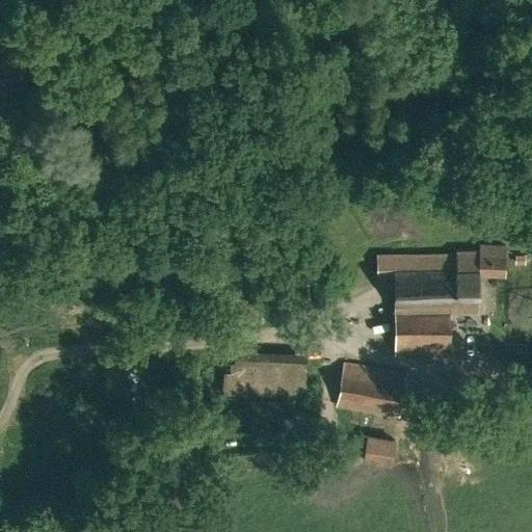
[(377,273),(394,273),(394,352),(449,352),(449,311),(478,311),(478,272),(504,272),(504,244),(479,244),(479,249),(455,249),(455,253),(377,253),(377,273)]
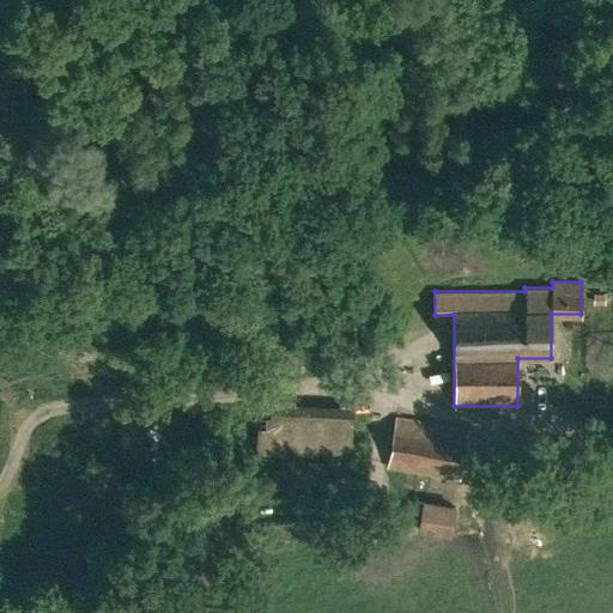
[(353,406),(265,401),(262,449),(351,454),(353,406)]
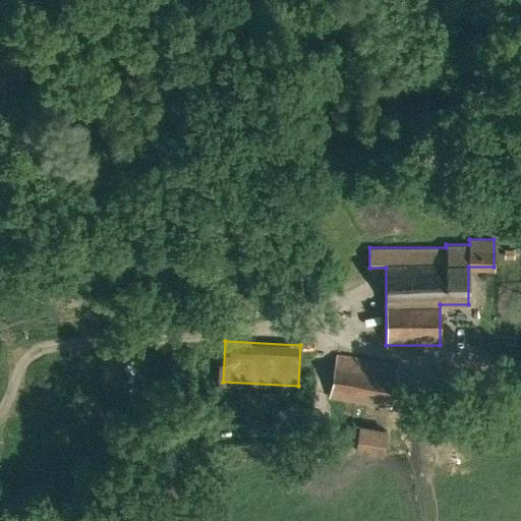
[(336,354),(329,395),(389,405),(396,363),(336,354)]
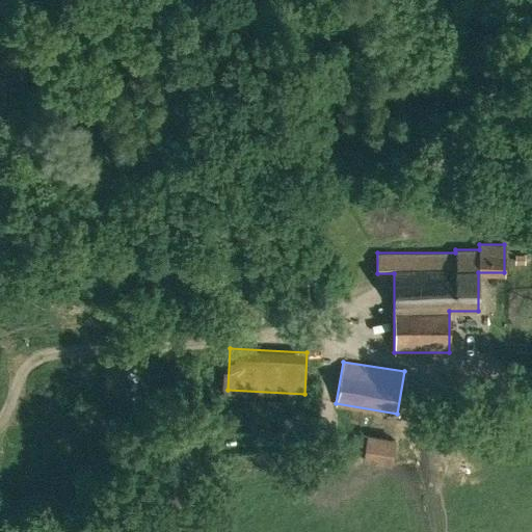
[(391,467),(396,440),(366,434),(361,461),(391,467)]
